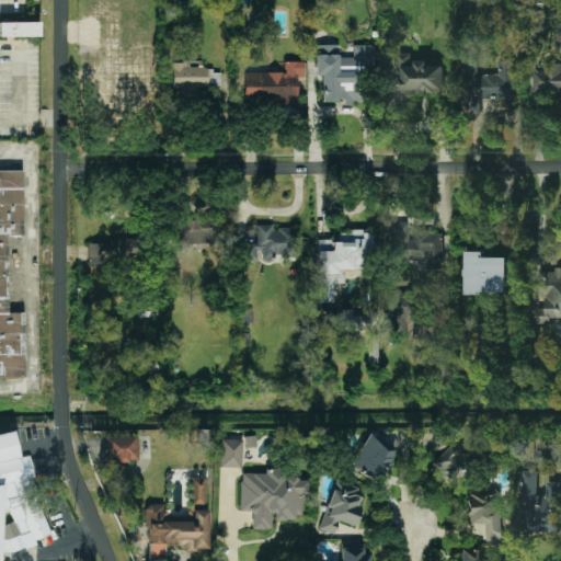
[(38,22),(0,22),(0,37),(38,37),(38,22)]
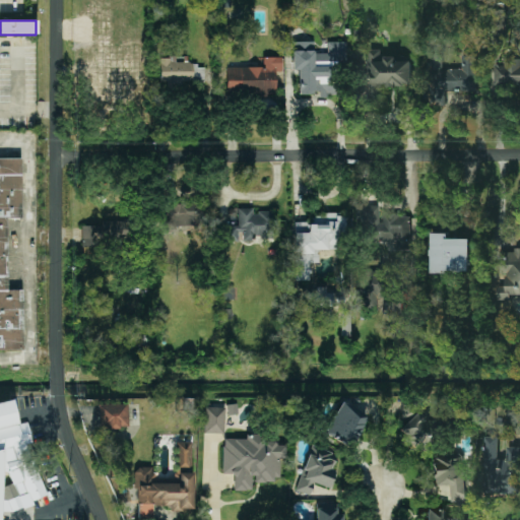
[(298,94),(336,94),(336,66),(345,66),(345,43),(327,43),(327,52),(291,52),(291,70),(298,70),(298,94)]
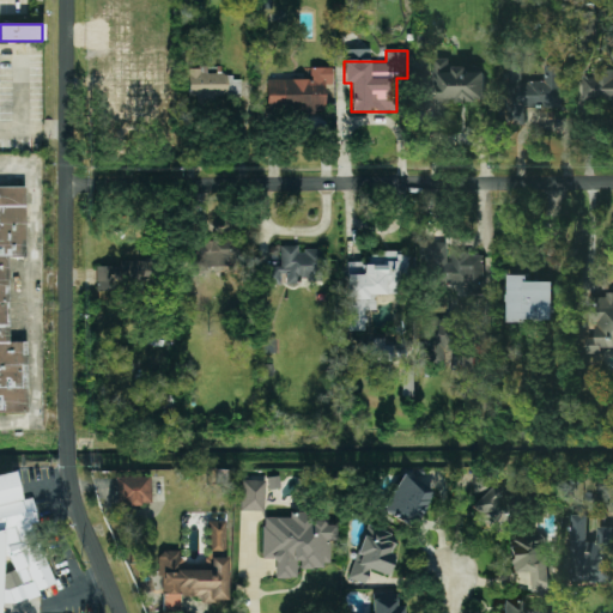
[(485,71),(466,71),(466,66),(449,66),(449,58),(432,58),(432,86),(425,86),(425,98),(431,98),(431,120),(450,120),(450,101),(485,102),(485,71)]
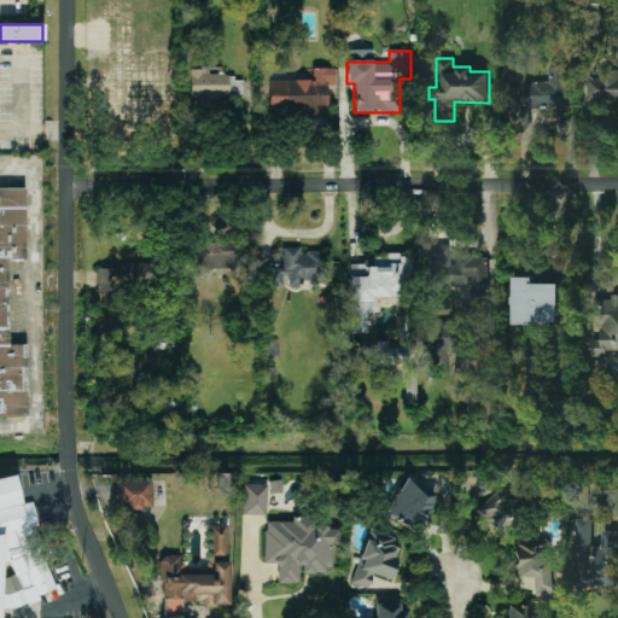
[(617,108),(617,64),(602,64),(602,77),(587,77),(588,101),(617,101),(617,108)]
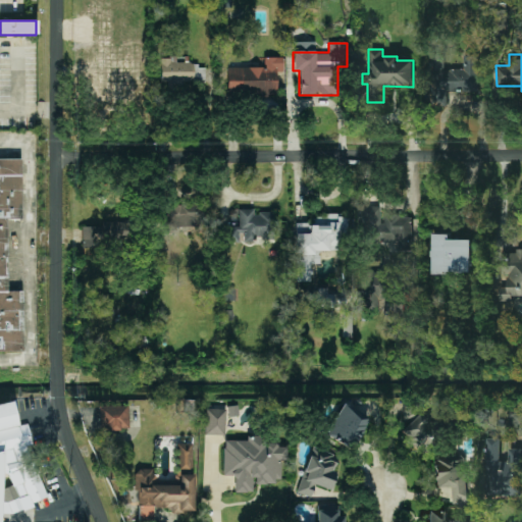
[(478,90),(477,55),(463,55),(464,68),(444,68),(444,56),(431,56),(432,91),(478,90)]
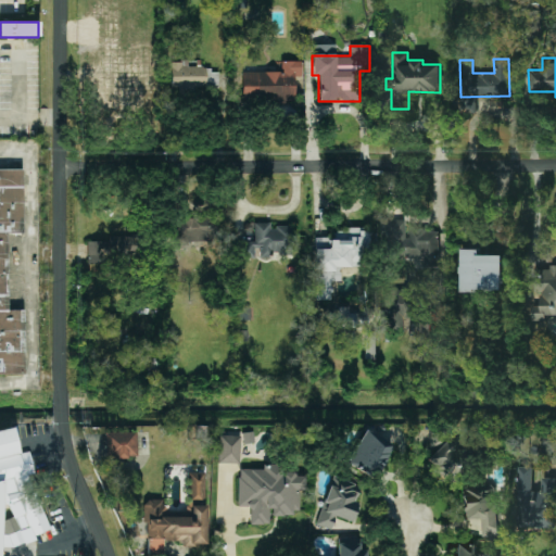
[(171,62),(172,91),(215,89),(214,68),(200,68),(200,61),(189,62),(189,61),(171,62)]
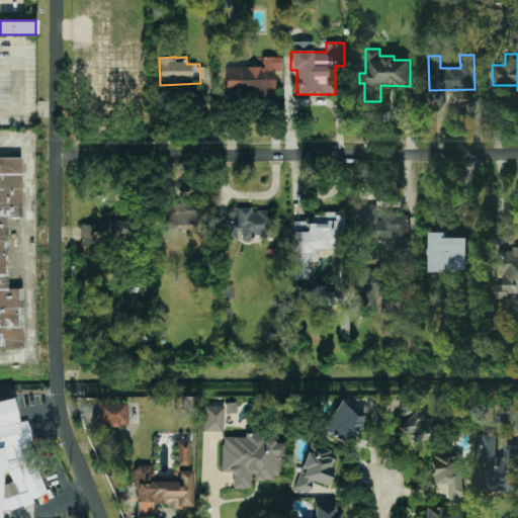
[(280,58),(262,57),(262,67),(226,67),(225,94),(274,94),(274,71),(280,72),(280,58)]
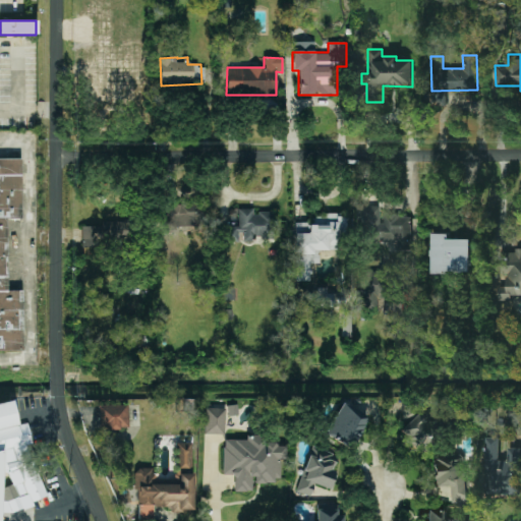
[(0,351),(21,351),(21,291),(6,291),(6,219),(20,219),(20,159),(0,159),(0,351)]
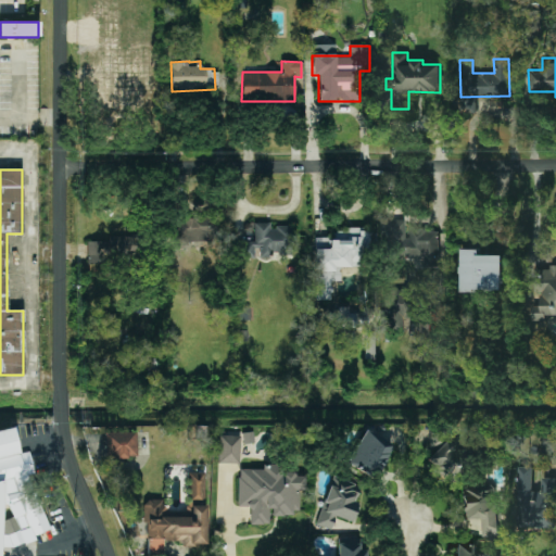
[(187,240),(210,240),(211,218),(177,218),(177,229),(173,229),(173,245),(187,245),(187,240)]
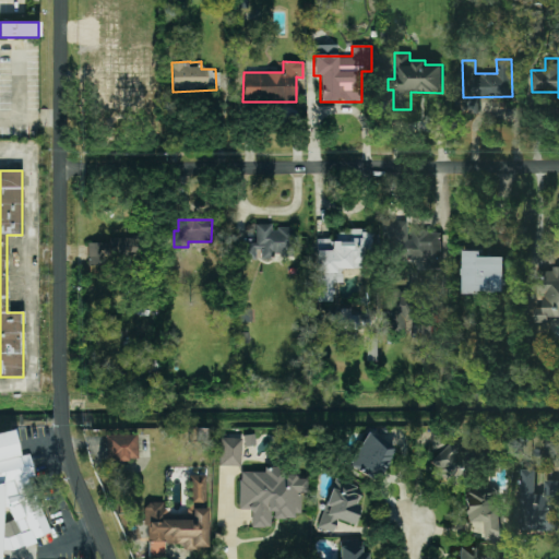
[(440,266),(440,232),(427,232),(427,228),(408,228),(408,221),(387,222),(387,259),(425,258),(426,268),(440,266)]
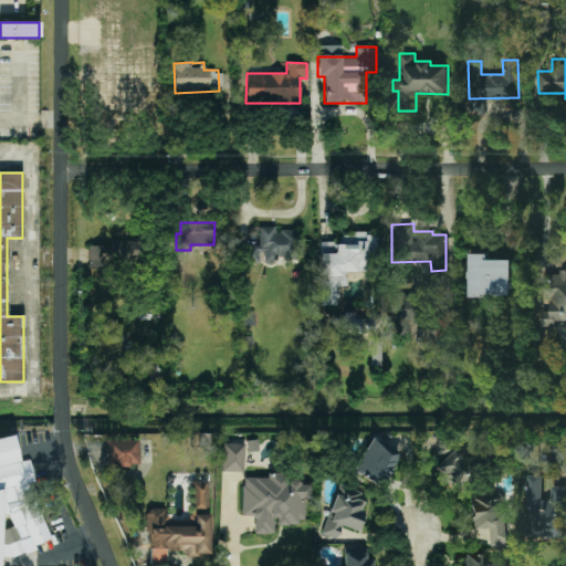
[(297,231),(275,231),(275,227),(259,227),(259,245),(244,245),(244,263),(261,263),(261,262),(274,262),(274,259),(297,259),(297,231)]
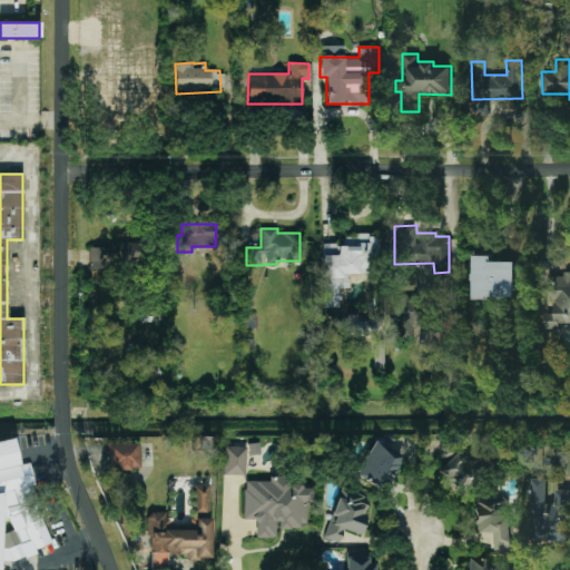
[(322,307),(338,307),(338,288),(350,288),(349,274),(375,273),(374,235),(342,235),(342,244),(321,244),(322,307)]
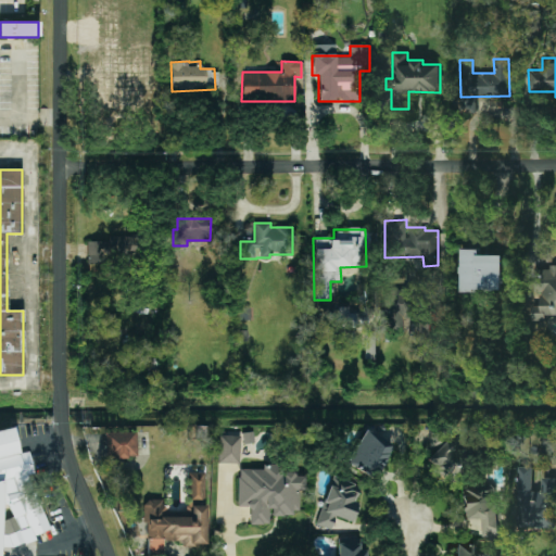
[(137,238),(110,237),(109,242),(87,241),(87,260),(136,262),(137,238)]
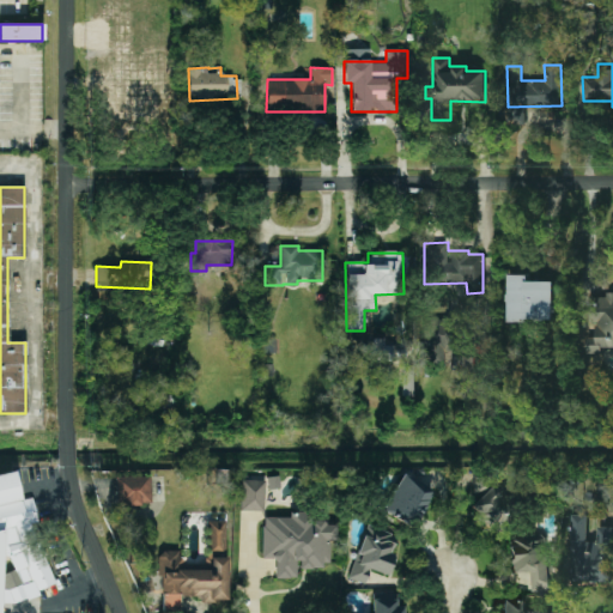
[(554,280),(530,280),(530,274),(509,274),(509,319),(554,320),(554,280)]
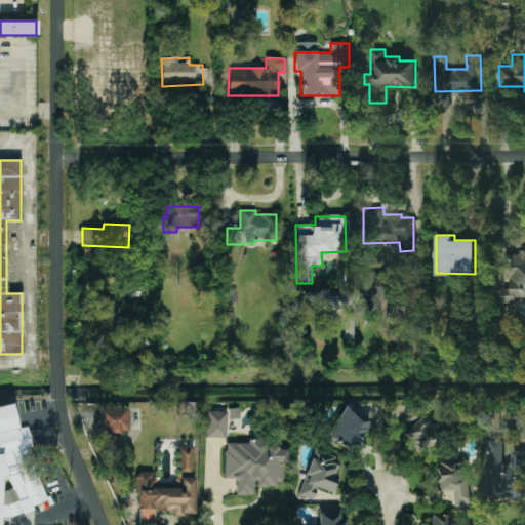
[(381,313),(380,301),(389,300),(388,274),(362,274),(363,314),(381,313)]
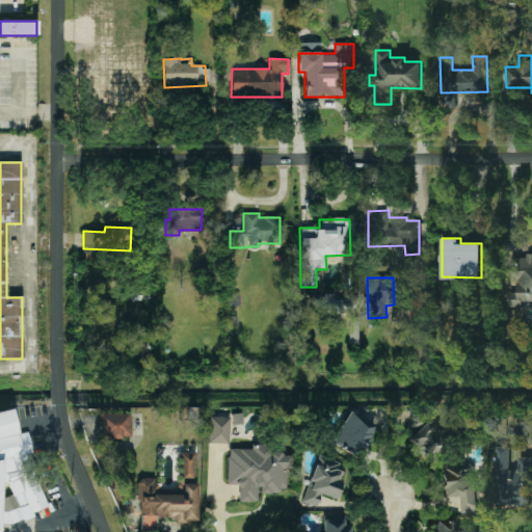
[(0,524),(12,524),(33,516),(34,511),(48,507),(40,483),(40,481),(31,457),(31,448),(26,433),(18,433),(14,424),(15,419),(10,408),(0,411),(0,524)]
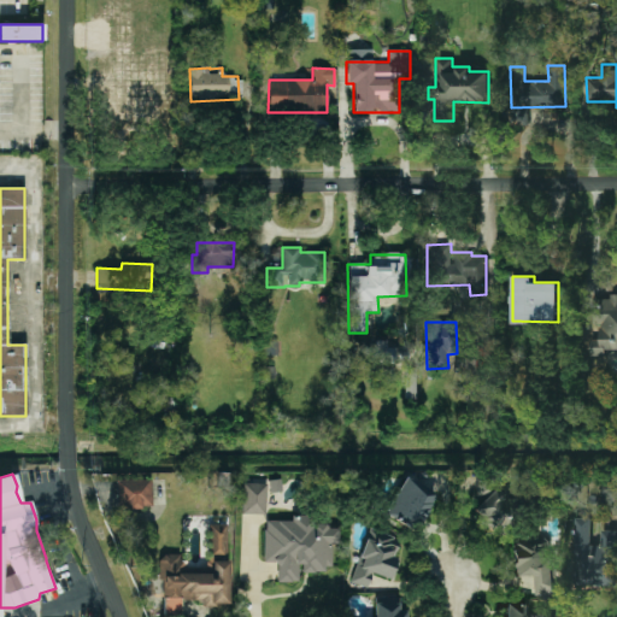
[(476,479),(476,493),(494,493),(494,477),(476,479)]
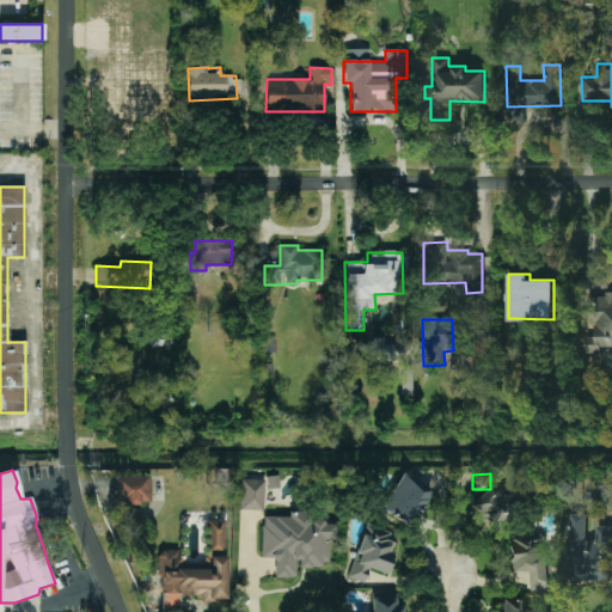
[(432,487),(397,475),(383,513),(417,526),(432,487)]
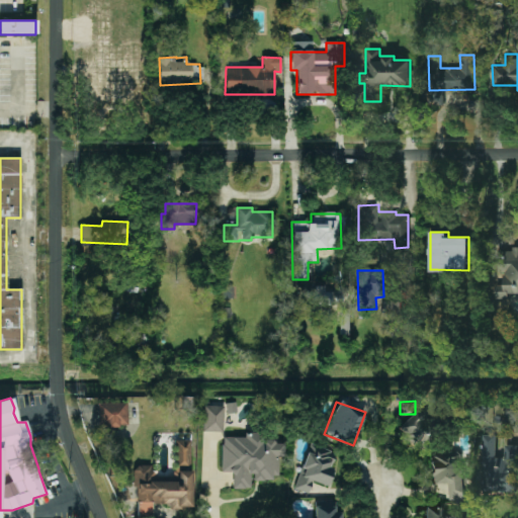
[(97,404),(98,427),(126,426),(125,403),(97,404)]
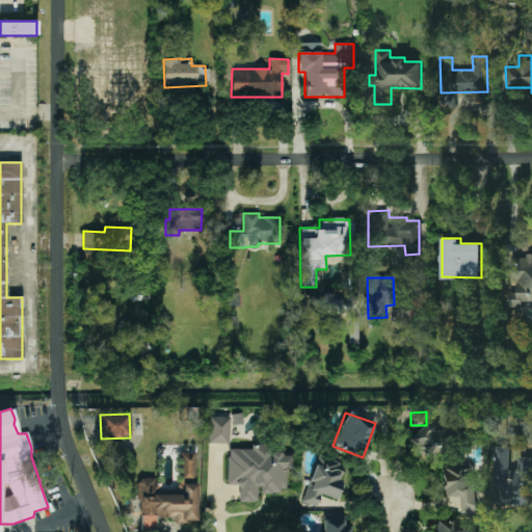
[(232,424),(242,424),(241,414),(231,414),(232,424)]
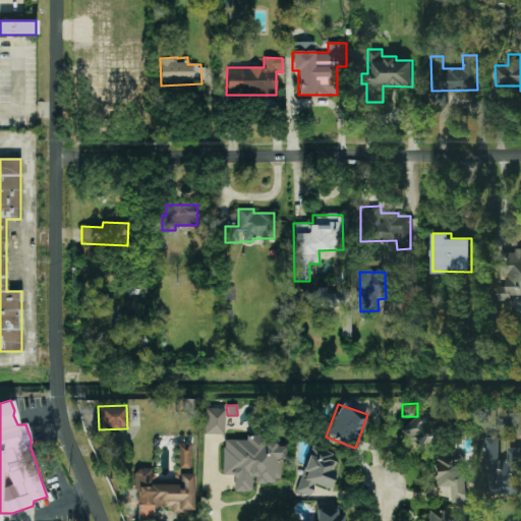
[(204,433),(223,435),(224,408),(205,408),(204,433)]
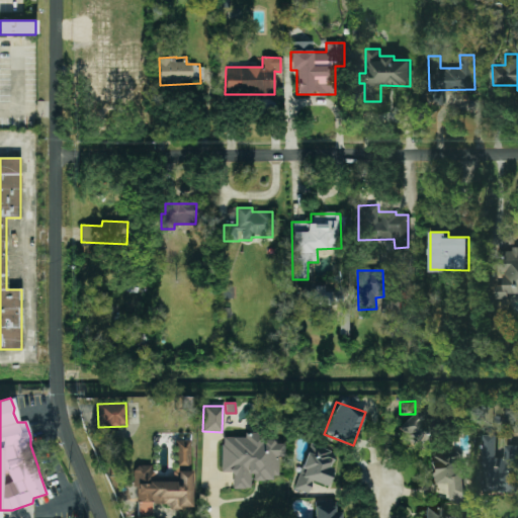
[(416,411),(399,428),(418,448),(436,431),(416,411)]
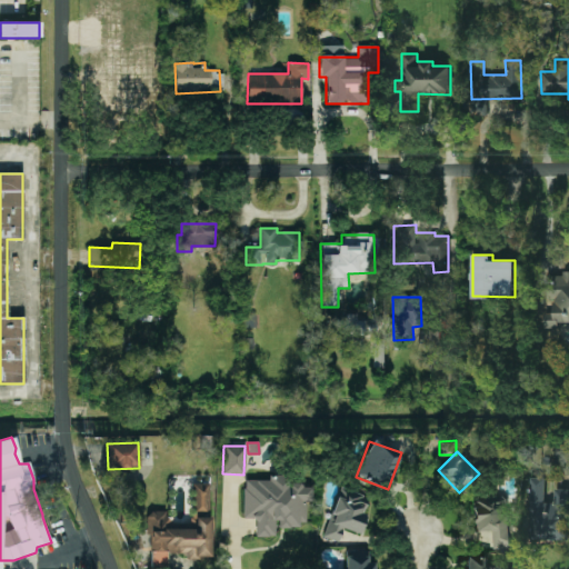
[(243,519),(255,519),(255,537),(275,537),(275,526),(306,527),(306,502),(311,502),(311,485),(289,485),(289,476),(269,475),(269,480),(243,480),(243,519)]
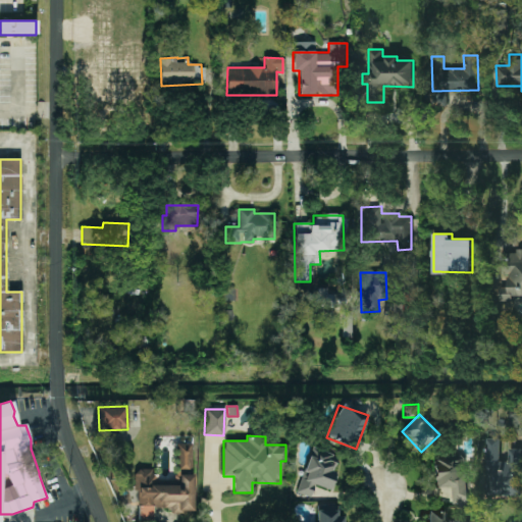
[(521,449),(509,448),(509,461),(500,461),(500,437),(486,437),(486,494),(521,496),(521,449)]
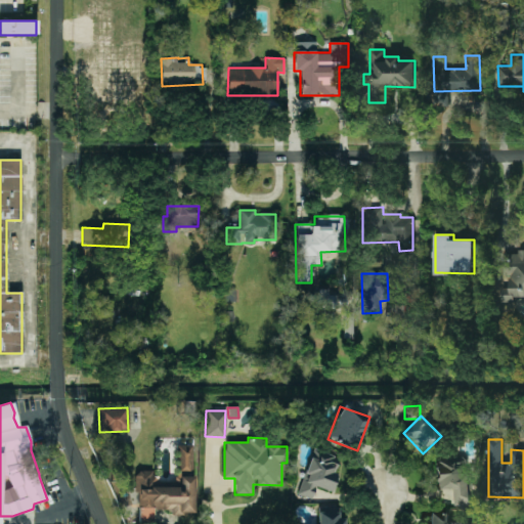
[(191,472),(192,445),(177,445),(176,471),(191,472)]
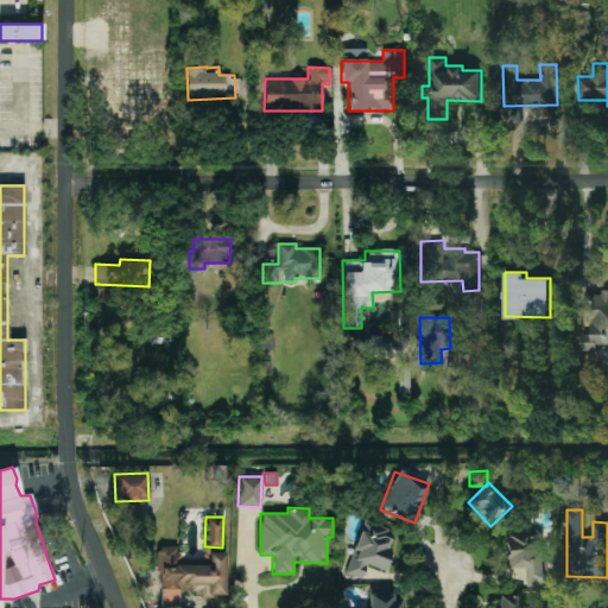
[(346,575),(362,578),(366,565),(385,571),(391,550),(388,549),(393,531),(373,525),(371,534),(358,531),(346,575)]
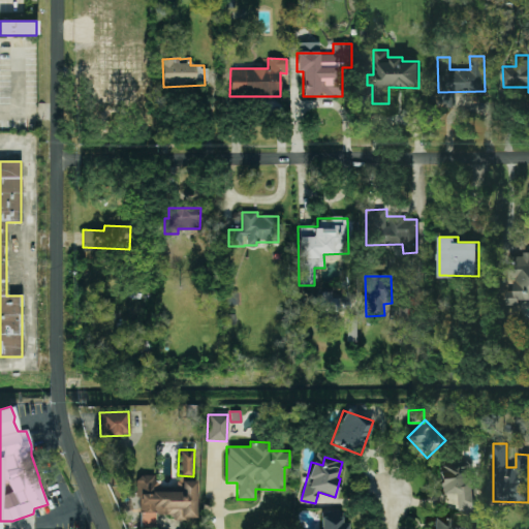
[(459,509),(474,508),(472,463),(440,464),(441,494),(458,493),(459,509)]
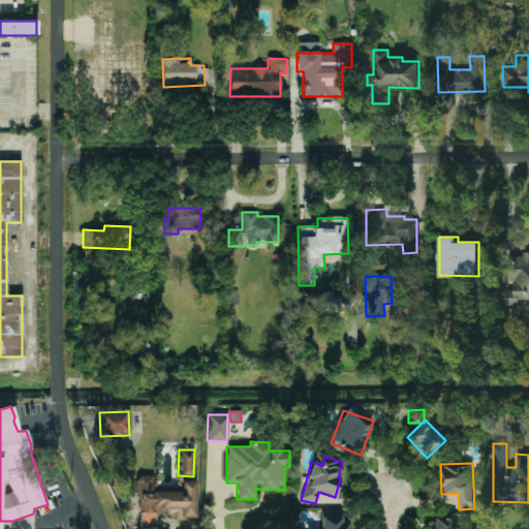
[(195,481),(181,483),(181,490),(158,490),(158,476),(138,476),(138,528),(155,528),(155,515),(172,515),(172,519),(195,519),(195,481)]
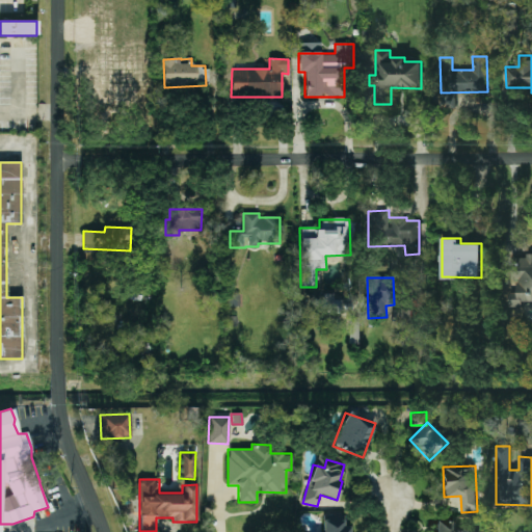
[(344,515),(323,515),(322,531),(351,531),(352,527),(344,527),(344,515)]
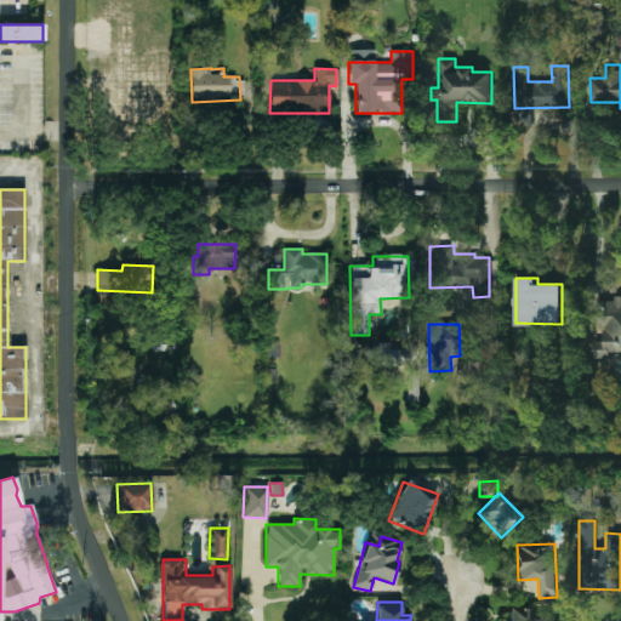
[(557,620),(557,619),(531,619),(531,608),(508,608),(508,620),(557,620)]
